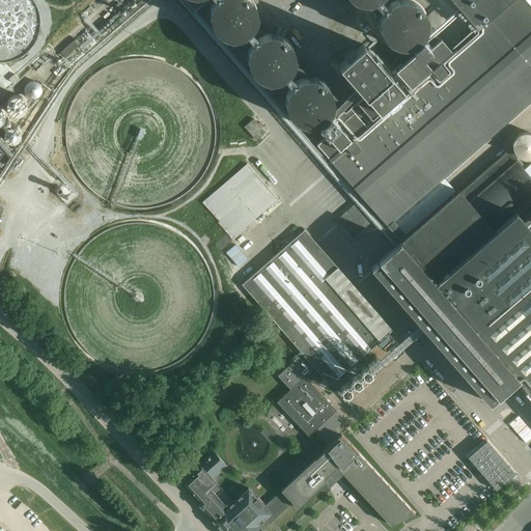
[(274,81),(275,81),(288,96),(288,101),(288,105),(289,109),(291,113),(294,116),(297,119),(300,121),(304,123),(307,124),(311,124),(315,124),(319,123),(323,121),(326,119),(329,116),(331,113),(333,109),(334,105),(334,101),(334,96),(333,92),(331,88),(329,85),(326,82),(323,80),(318,78),(314,77),(313,77),(297,59),(297,57),(296,53),(295,50),(294,46),(290,43),(288,39),(284,37),(281,35),(277,34),(273,33),(269,34),(267,34),(256,24),(257,23),(258,19),(258,15),(258,10),(257,6),(255,3),(253,0),(211,0),(216,5),(215,6),(214,10),(214,15),(214,19),(215,22),(217,26),(219,29),(222,32),(225,34),(229,35),(232,36),(236,37),(241,36),(243,36),(253,49),(252,51),(251,55),(251,58),(251,62),(252,66),(254,70),(256,73),(259,76),(262,78),(266,80),(270,81),(274,81)]
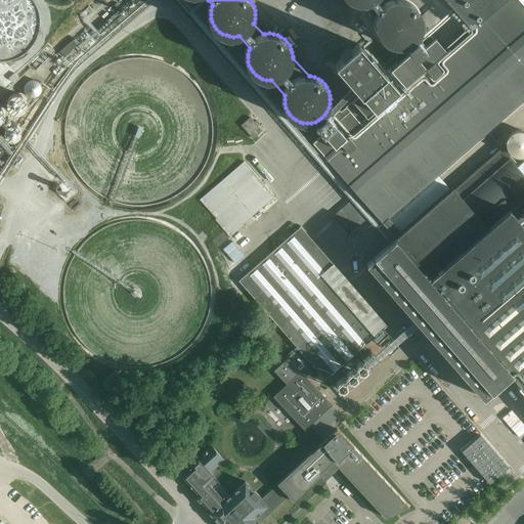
[(322,133),(313,142),(326,157),(358,194),(333,217),(348,234),(355,228),(374,212),(384,223),(399,211),(523,100),(523,9),(515,0),(445,0),(462,17),(467,23),(460,29),(455,33),(462,40),(447,52),(435,39),(425,48),(418,39),(407,48),(411,52),(385,75),(358,44),(335,64),(360,94),(352,101),(354,102),(347,108),(346,107),(341,113),(339,111),(331,118),(326,114),(314,124),(322,133)]
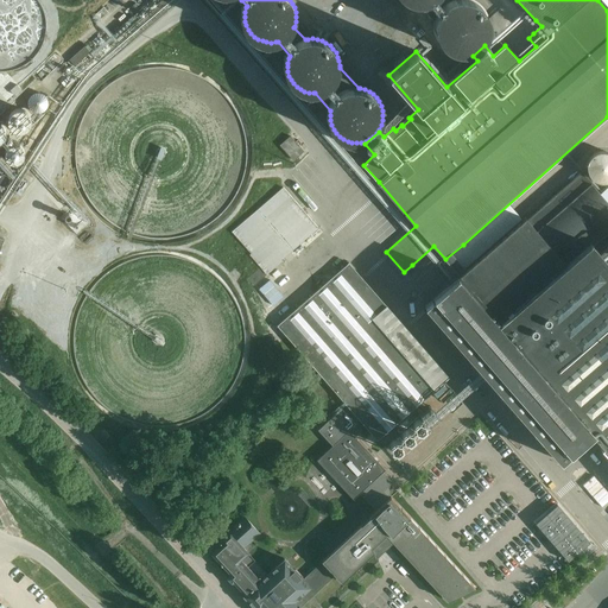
[(410,0),(412,1),(417,2),(420,2),(437,20),(437,25),(437,30),(438,33),(441,38),(443,42),(447,45),(450,48),(455,50),(458,51),(463,51),(468,51),(473,50),(477,48),(481,45),(483,42),(487,38),(488,33),(489,30),(491,25),(489,20),(488,16),(487,12),(483,7),(481,5),(477,1),(473,0),(410,0)]
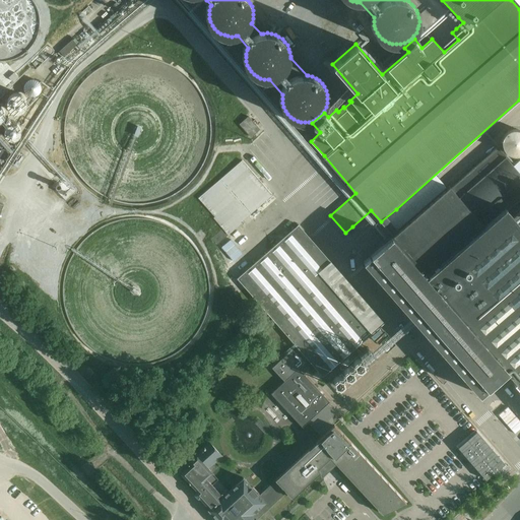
[(438,0),(425,0),(432,9),(441,3),(438,0)]
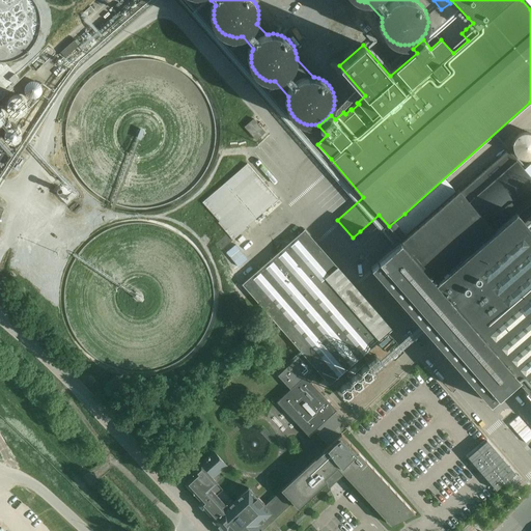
[(182,3),(177,7),(192,22),(196,18),(182,3)]
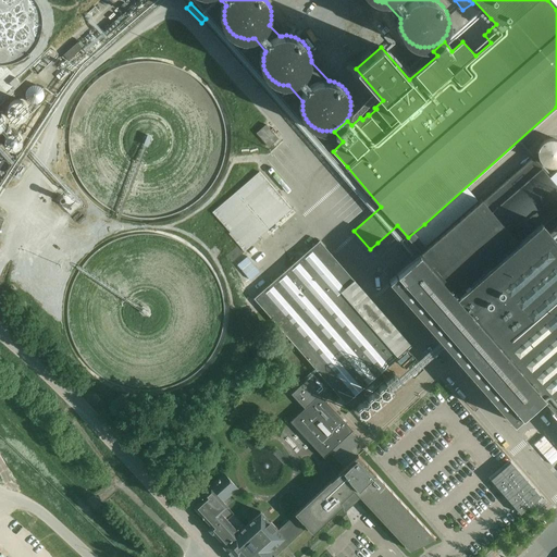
[(41,82),(46,85),(53,76),(49,73),(41,82)]
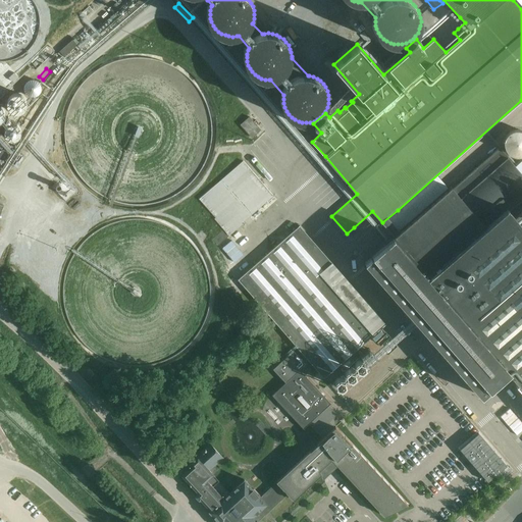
[(31,117),(39,118),(40,103),(31,103),(31,117)]
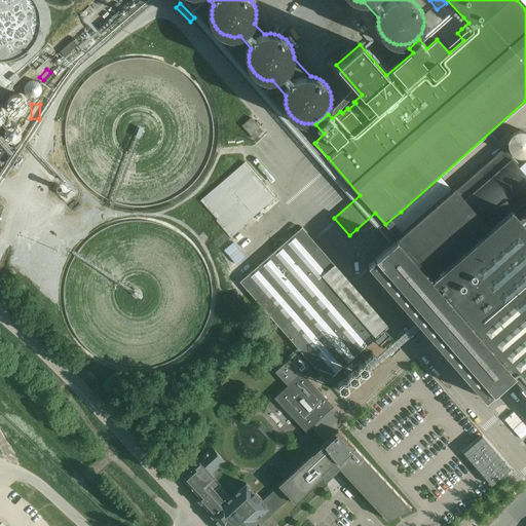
[(283,129),(272,114),(267,117),(278,133),(283,129)]
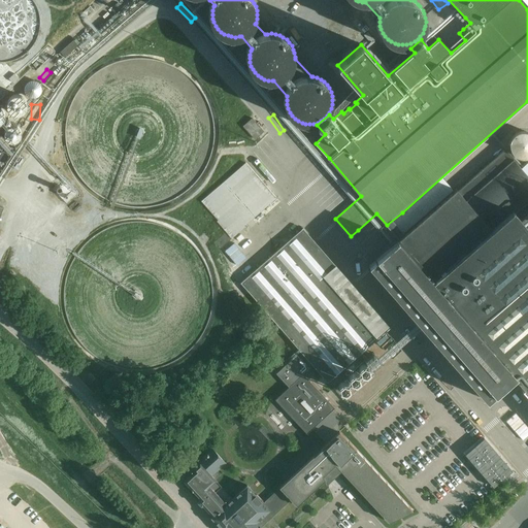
[(255,139),(264,132),(253,119),(243,127),(255,139)]
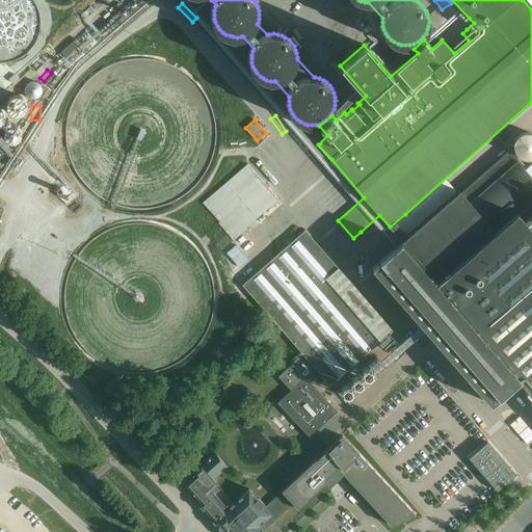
[(0,126),(0,140),(7,149),(15,141),(0,126)]
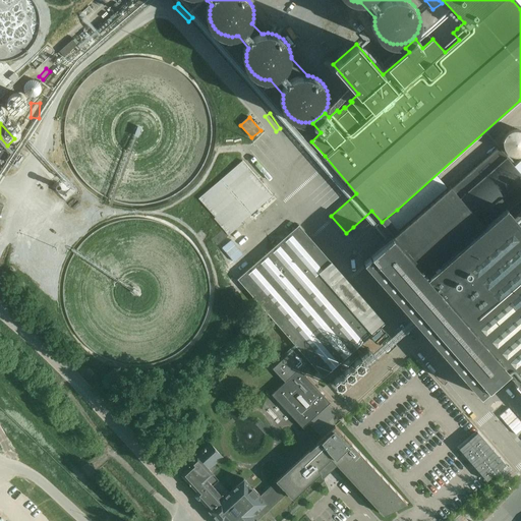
[(512,152),(520,152),(520,129),(516,129),(516,135),(511,135),(512,152)]
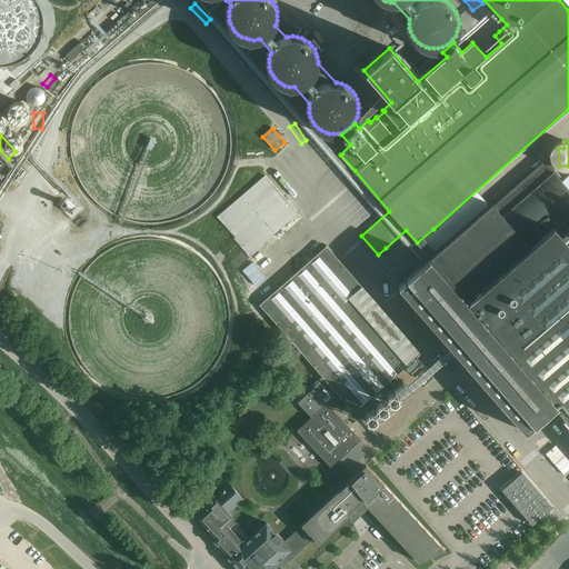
[(568,187),(546,160),(429,259),(430,259),(398,287),(525,431),(555,406),(565,418),(562,420),(568,427),(568,187)]
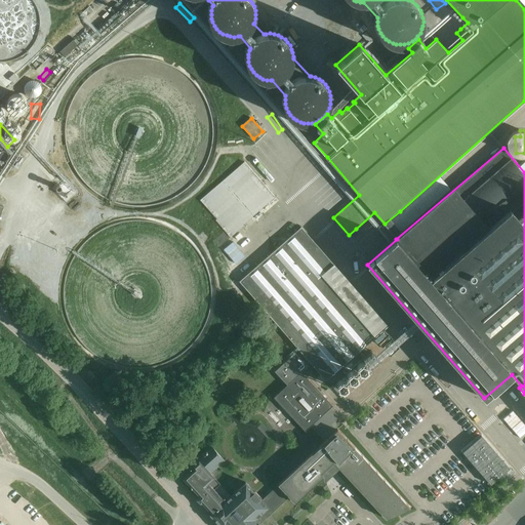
[(200,201),(233,236),(276,195),(243,160),(200,201)]
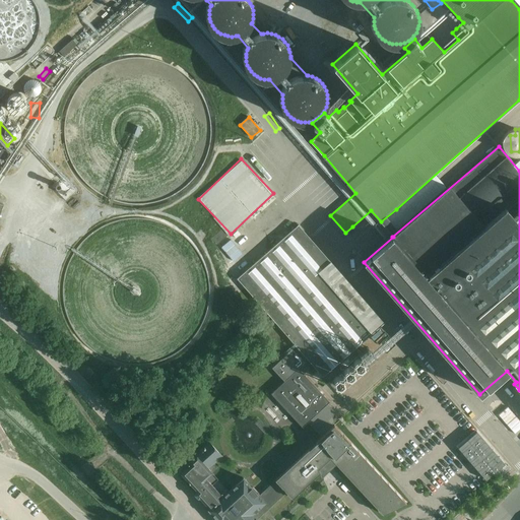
[(325,210),(346,193),(341,188),(320,204),(325,210)]
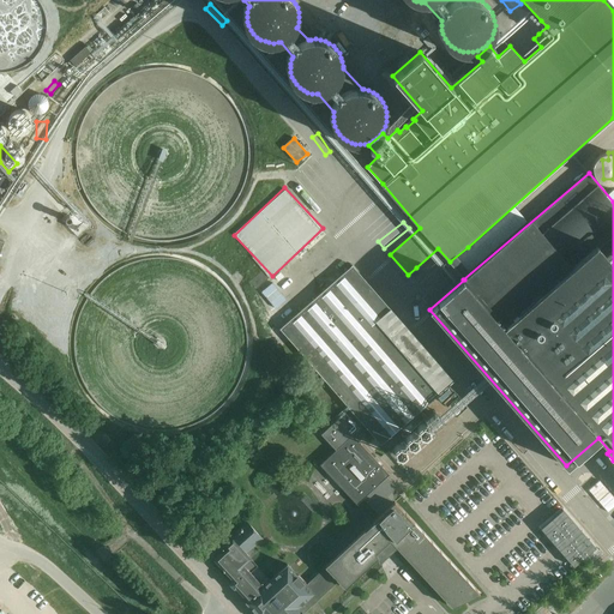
[(325,234),(317,238),(321,248),(330,245),(325,234)]
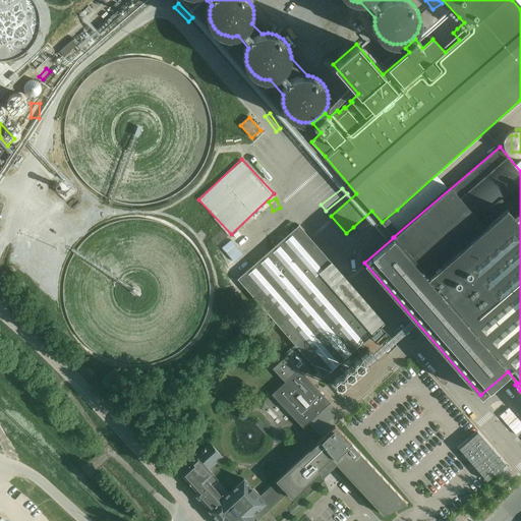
[(291,232),(239,278),(326,375),(364,342),(385,325),(385,324),(372,334),(326,281),(338,270),(332,263),(299,226),(291,232)]
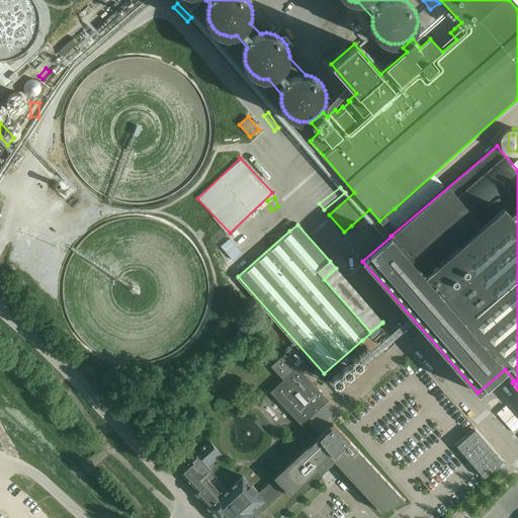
[(232,258),(242,250),(229,236),(220,245),(232,258)]
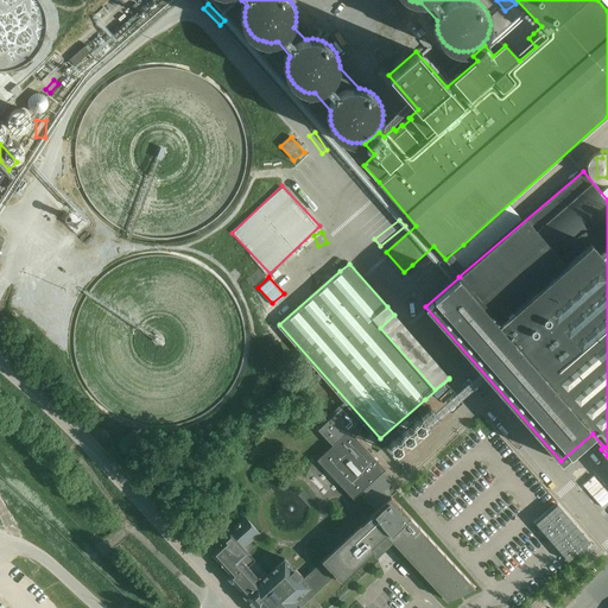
[(221,546),(213,553),(229,572),(228,578),(232,582),(235,581),(246,595),(244,596),(254,607),(303,607),(297,601),(301,597),(304,601),(334,574),(341,582),(374,551),(375,557),(392,542),(448,601),(475,588),(385,491),(392,483),(384,473),(386,470),(355,438),(360,432),(354,425),(356,424),(342,409),(318,430),(333,445),(317,461),(353,499),(358,495),(374,513),(322,562),(329,570),(310,587),(308,584),(285,559),(268,575),(249,553),(255,548),(248,540),(255,533),(259,531),(248,518),(245,521),(241,524),(240,523),(239,524),(240,525),(230,533),(223,540),(226,543),(222,546),(222,545),(221,546)]
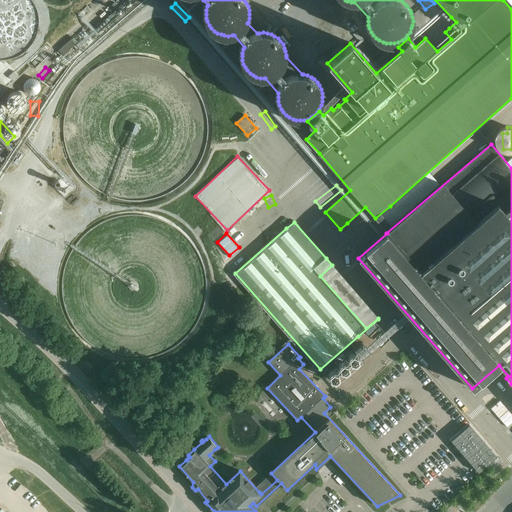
[(329,511),(337,511),(343,507),(334,497),(330,500),(328,497),(321,503),(329,511)]
